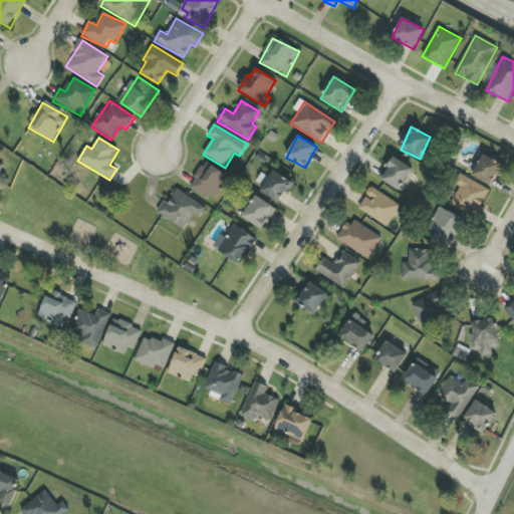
[(493,185),(501,163),(481,156),(473,178),(493,185)]
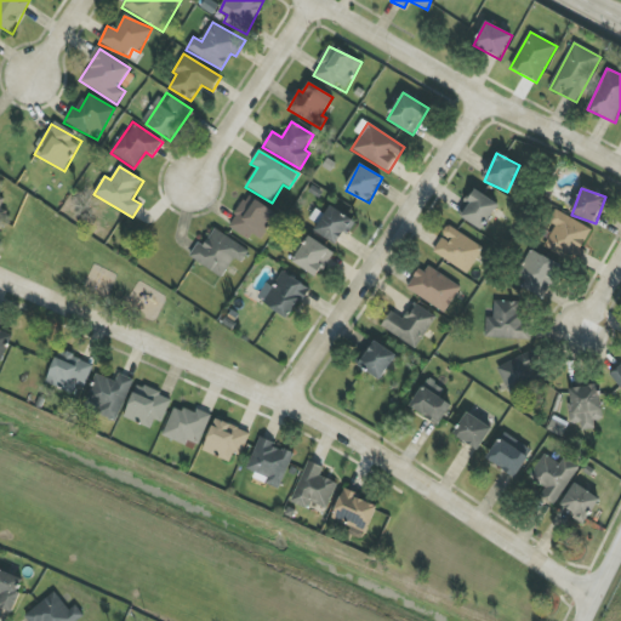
[(459,215),(483,231),(499,205),(474,189),(459,215)]
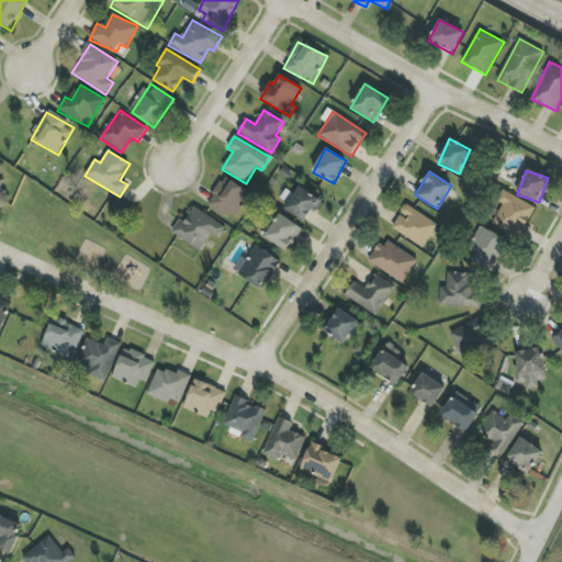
[(237,217),(250,195),(223,178),(206,205),(225,217),(228,212),(237,217)]
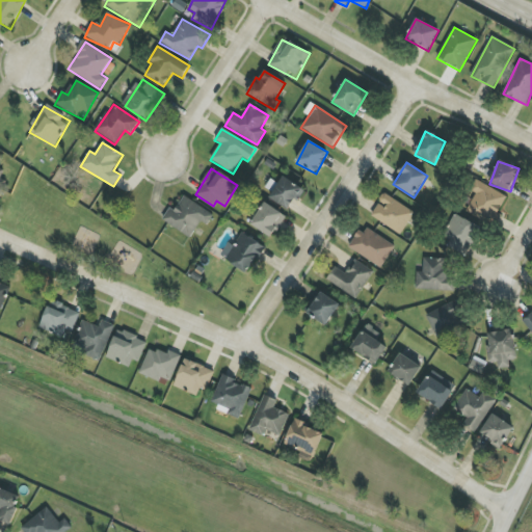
[(290,211),(303,190),(284,177),(269,197),(290,211)]
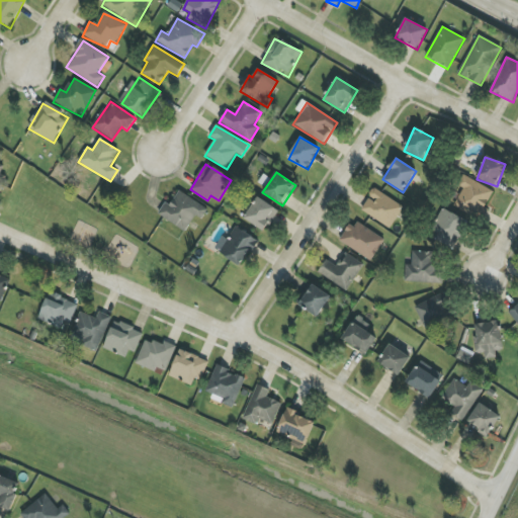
[(494,192),(462,174),(456,185),(463,189),(454,205),(483,221),(489,210),(485,208),(494,192)]
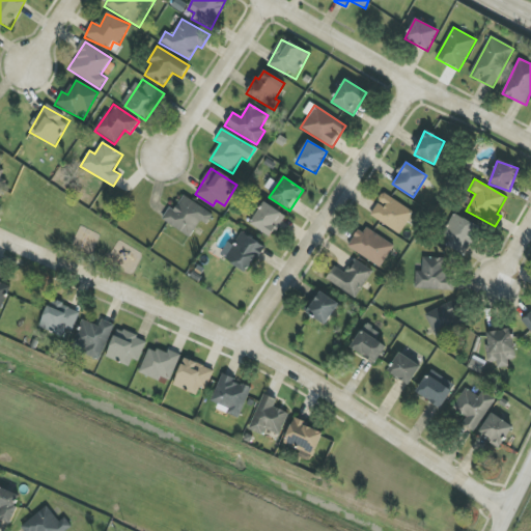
[(414,213),(384,194),(369,216),(400,234),(414,213)]
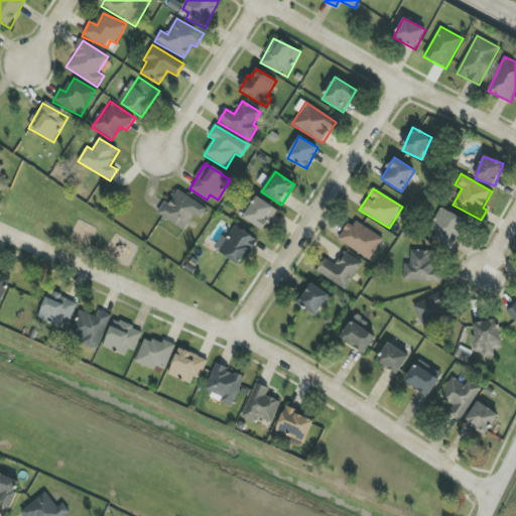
[(195,214),(202,217),(208,208),(178,191),(170,205),(164,202),(157,215),(185,231),(195,214)]
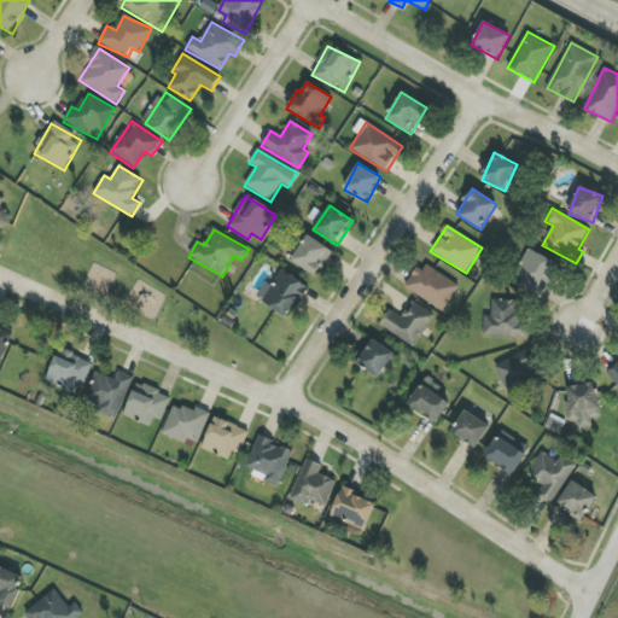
[(292,263),(318,277),(331,249),(305,237),(292,263)]
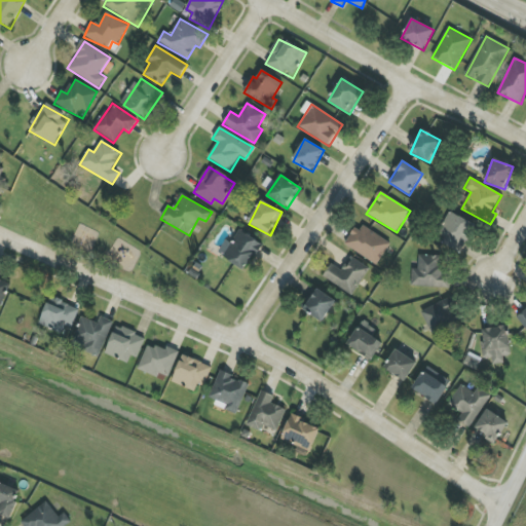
[(460,252),(475,225),(450,212),(436,238),(460,252)]
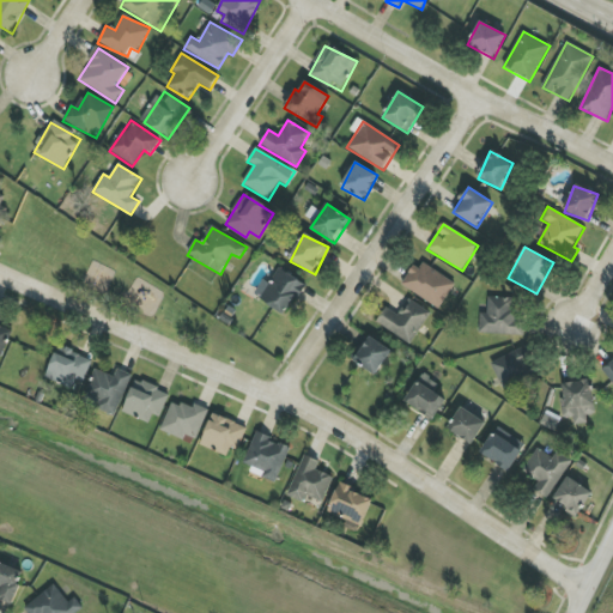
[(456,284),(419,260),(404,286),(439,309),(456,284)]
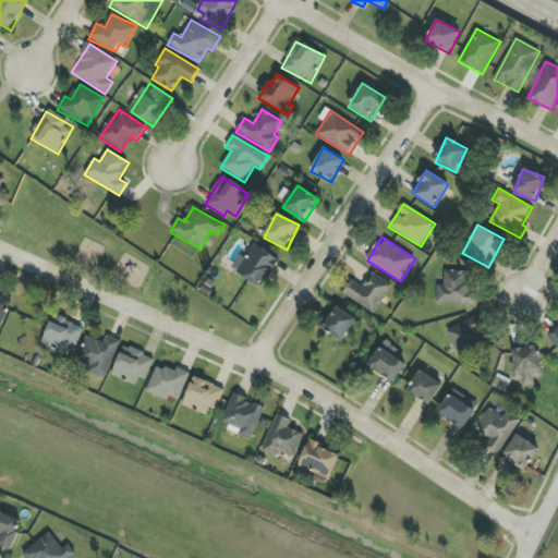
[(278,257),(252,244),(237,275),(262,288),(278,257)]
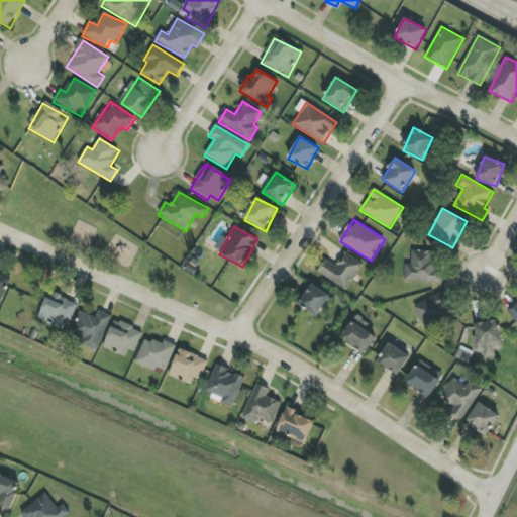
[(405,282),(440,283),(440,269),(433,269),(434,251),(412,251),(411,265),(405,265),(405,282)]
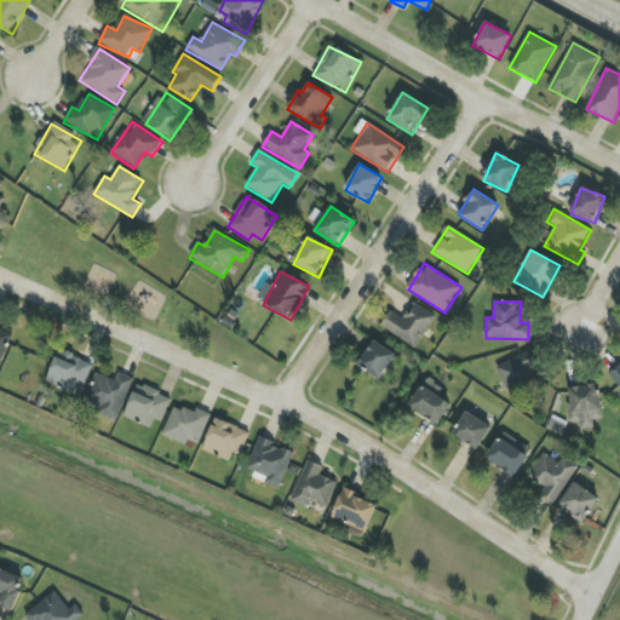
[(390,311),(380,328),(417,349),(435,316),(413,303),(403,319),(390,311)]
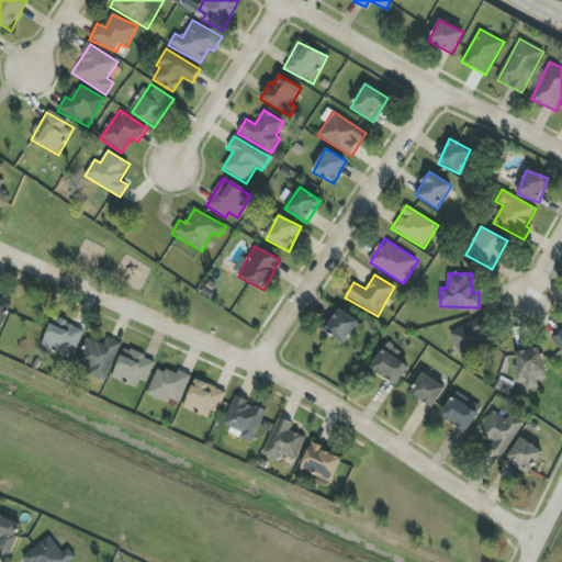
[(0,328),(1,329),(11,304),(0,299),(0,328)]
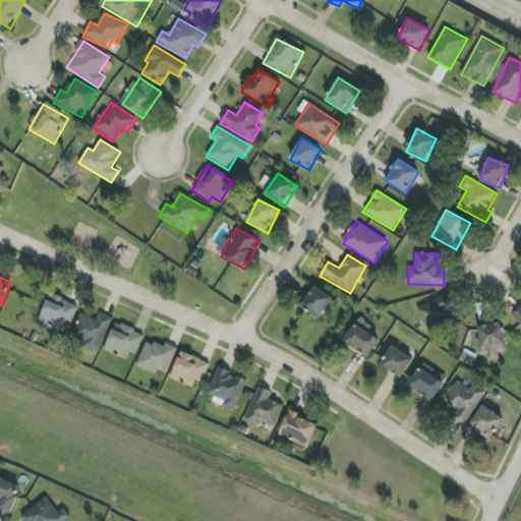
[(333,298),(314,286),(301,306),(319,319),(333,298)]
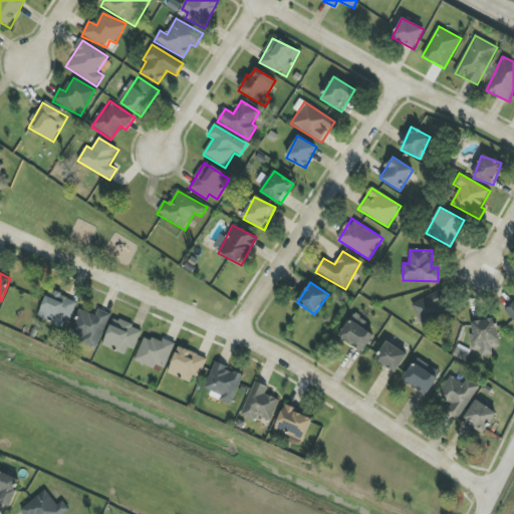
[(61,326),(64,319),(69,321),(77,302),(49,290),(38,316),(61,326)]
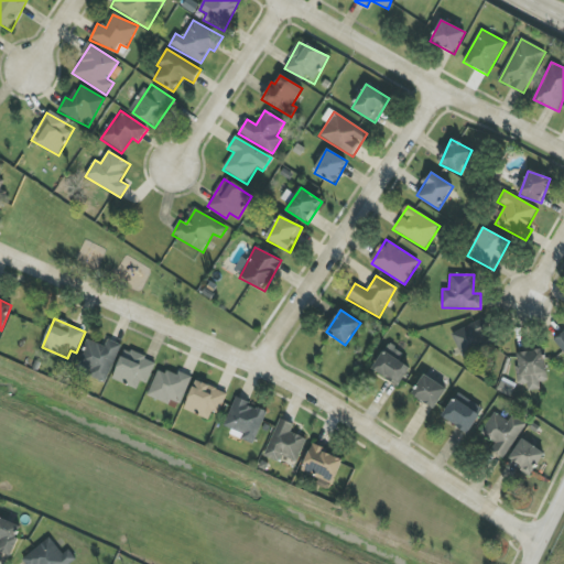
[(496,344),(484,318),(452,334),(463,359),(496,344)]
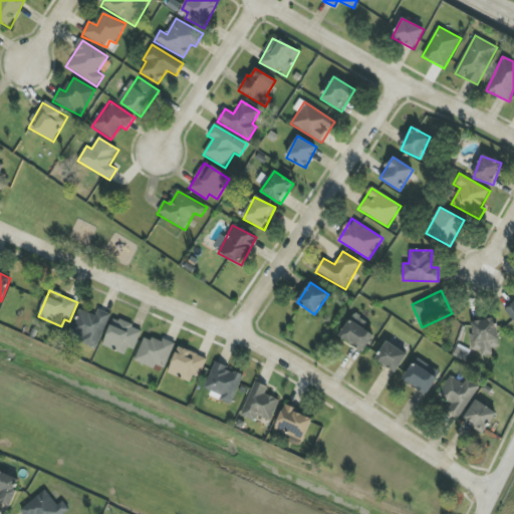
[(96,349),(110,314),(98,309),(95,316),(79,309),(70,331),(83,337),(80,342),(96,349)]
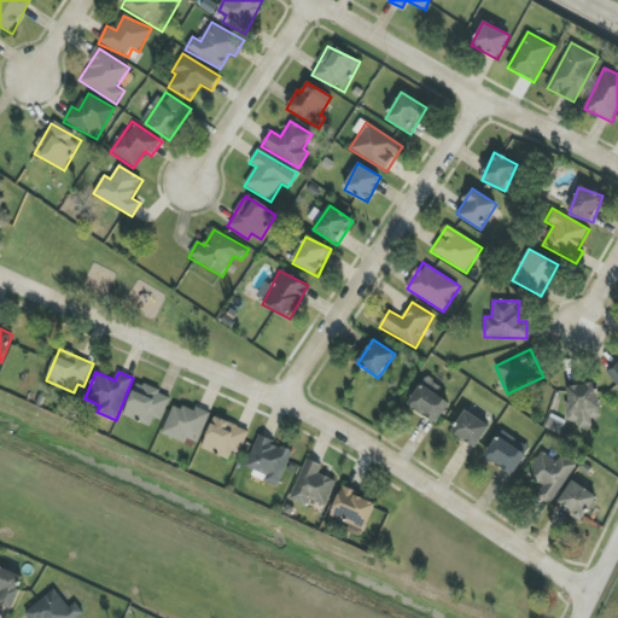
[(438,396),(442,389),(425,378),(408,406),(437,424),(450,403),(438,396)]
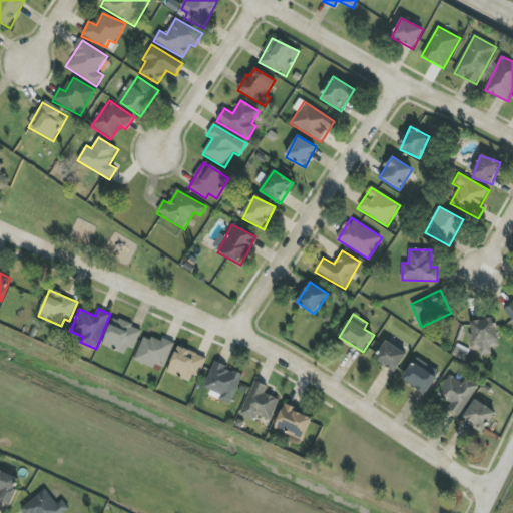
[(127,347),(134,350),(142,330),(113,318),(102,345),(125,354),(127,347)]
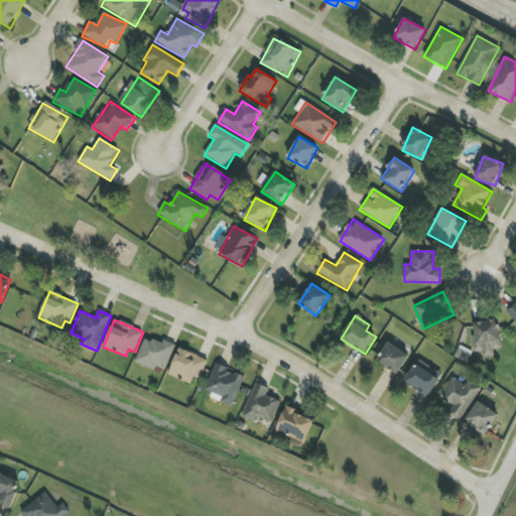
[(502,349),(497,319),(472,324),(476,352),(483,352),(484,358),(495,357),(494,350),(502,349)]
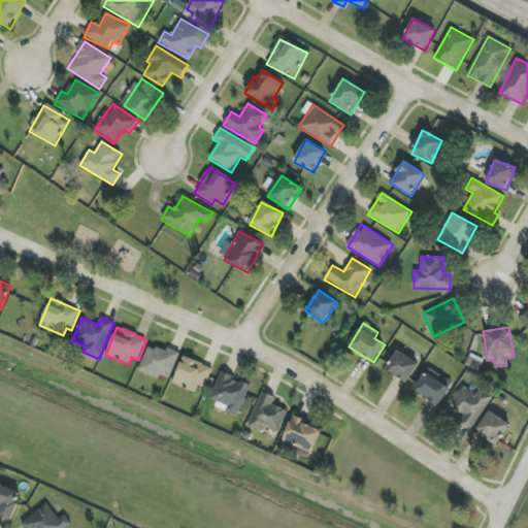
[(138,370),(158,380),(160,374),(168,378),(179,353),(168,348),(166,353),(150,345),(138,370)]
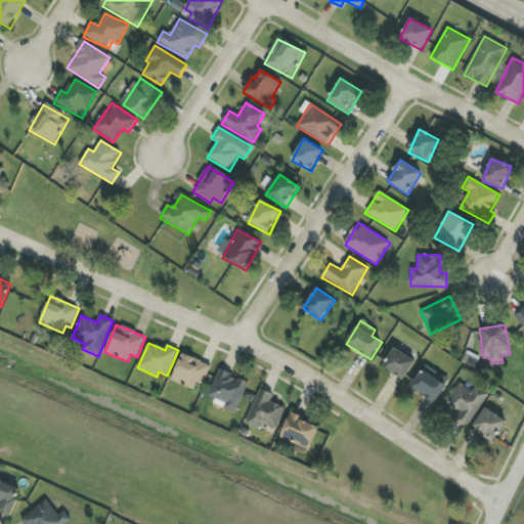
[(383,366),(403,380),(416,362),(395,348),(383,366)]
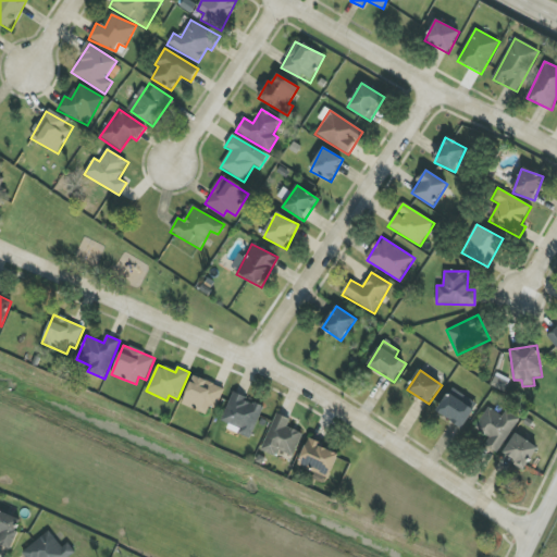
[(224,388),(193,376),(182,405),(207,415),(210,406),(217,409),(224,388)]
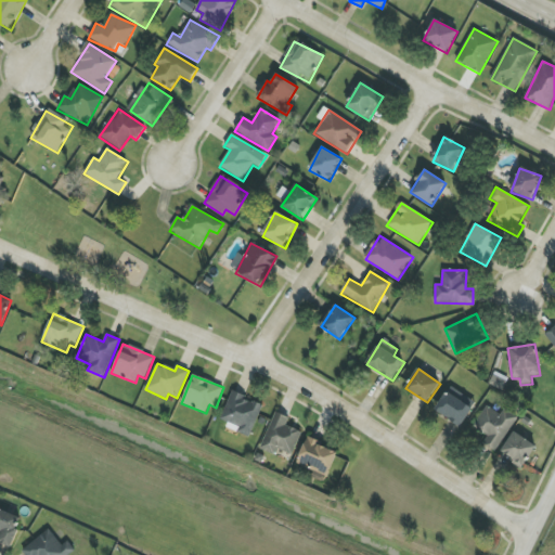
[(476,403),(451,386),(435,410),(460,427),(476,403)]
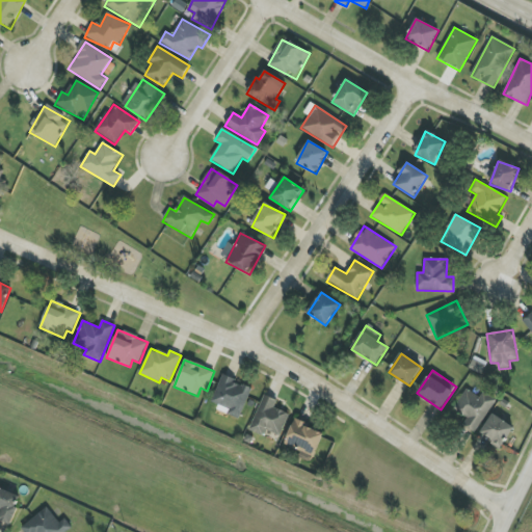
[(241,417),(253,388),(221,376),(211,405),(241,417)]
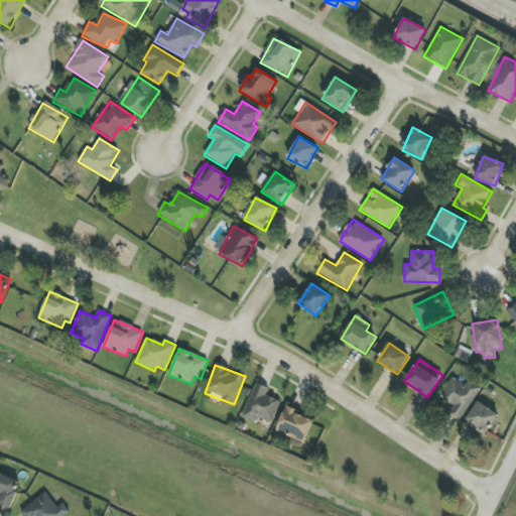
[(466,386),(453,377),(440,396),(455,405),(449,412),(460,419),(481,388),(470,380),(466,386)]
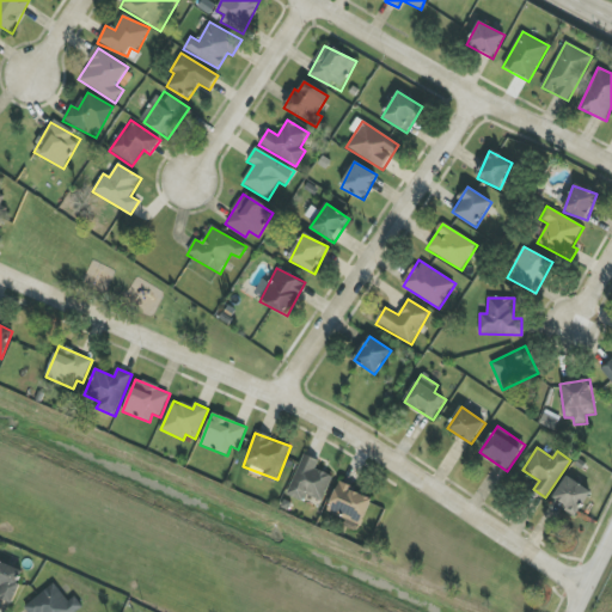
[(334,477),(316,469),(319,461),(304,454),(287,495),(304,502),(306,495),(323,502),(334,477)]
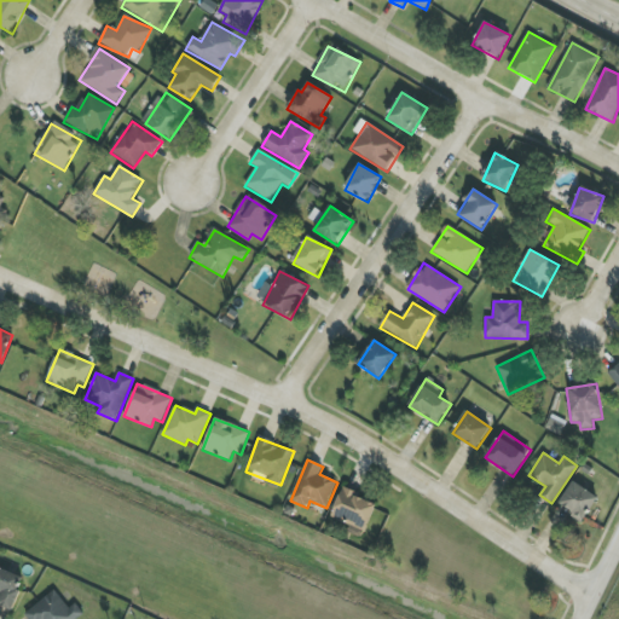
[(583,521),(599,498),(573,482),(559,505),(583,521)]
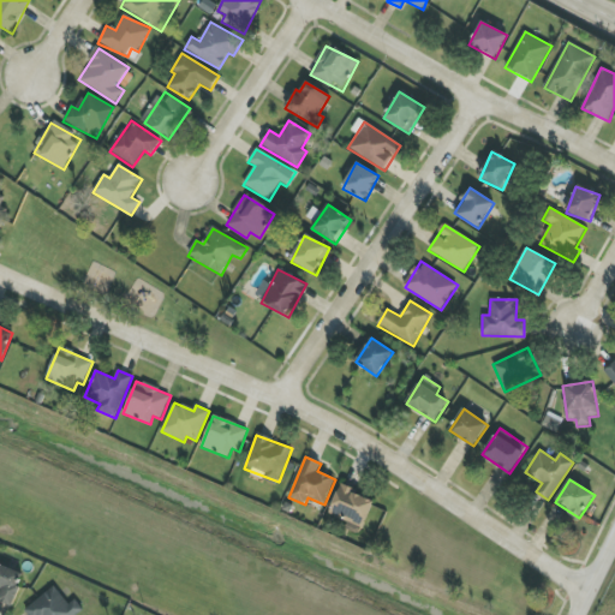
[(328,513),(348,523),(346,529),(359,535),(375,501),(341,485),(328,513)]
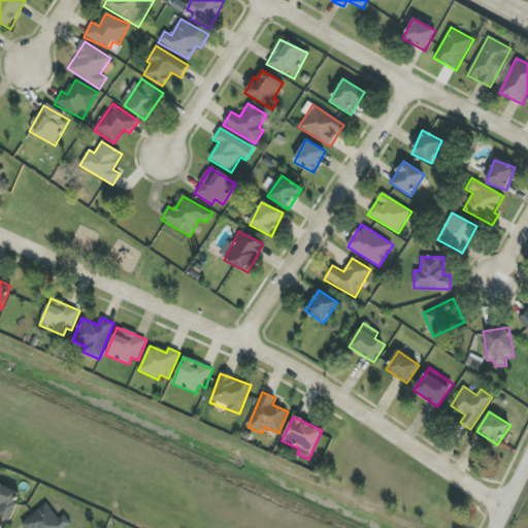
[(0,516),(10,521),(21,493),(0,485),(0,516)]
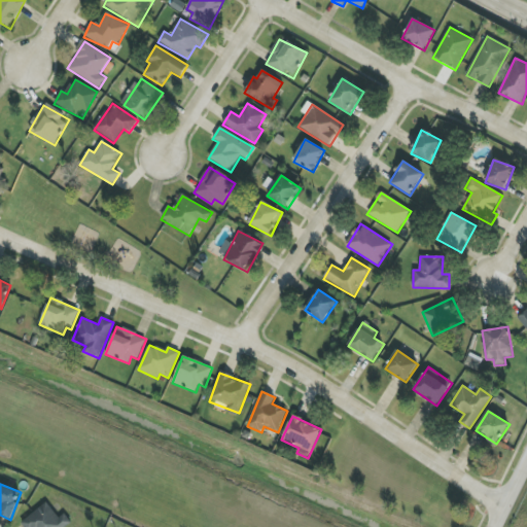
[(65,514),(60,518),(46,502),(21,523),(24,526),(66,526),(72,523),(65,514)]
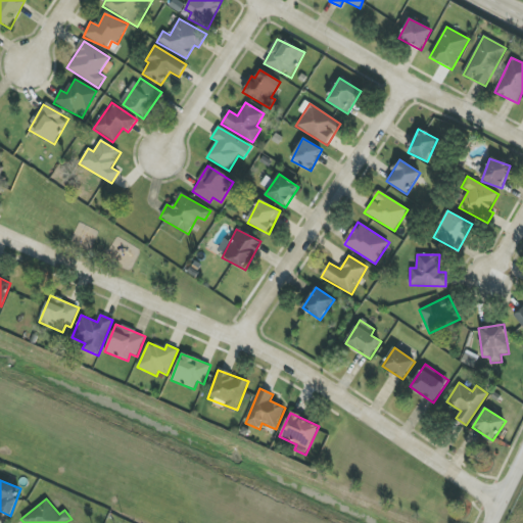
All buildings are outlined.
